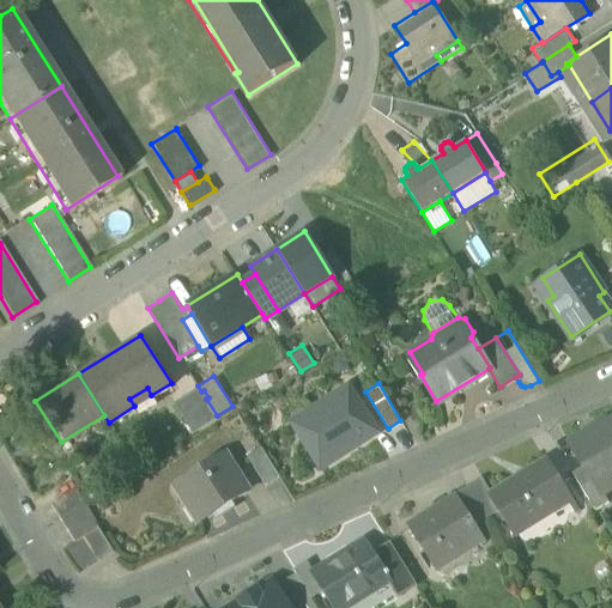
[(314,423),(298,432),(320,466),(377,431),(346,384),(307,409),(314,423)]
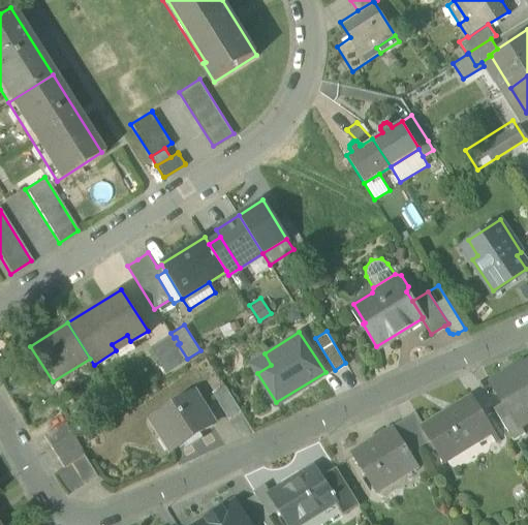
[(150,346),(165,372),(187,360),(187,359),(178,344),(180,343),(176,337),(174,338),(171,333),(150,346)]
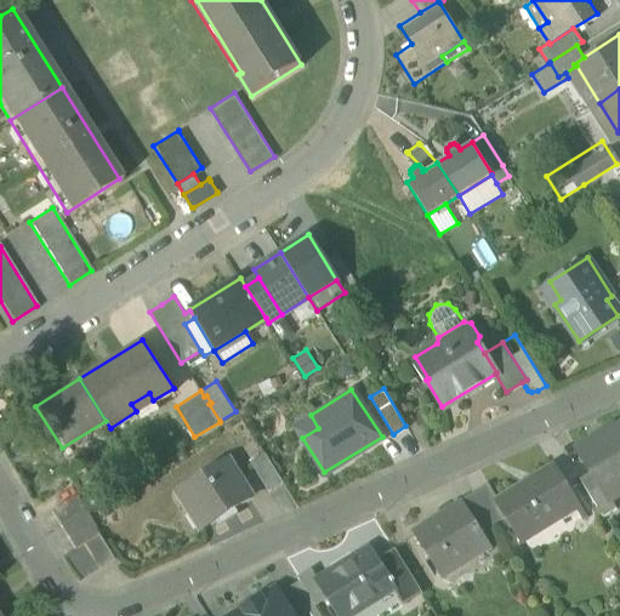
[(294,426),(302,438),(318,428),(311,415),(294,426)]
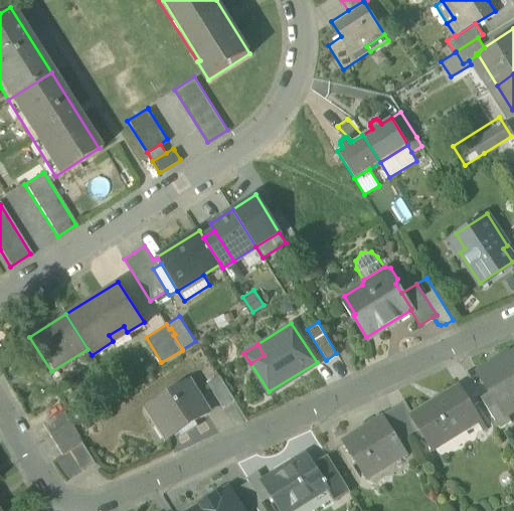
[(490,389),(505,413),(506,412),(513,407),(513,350),(507,355),(507,356),(480,373),(490,389)]
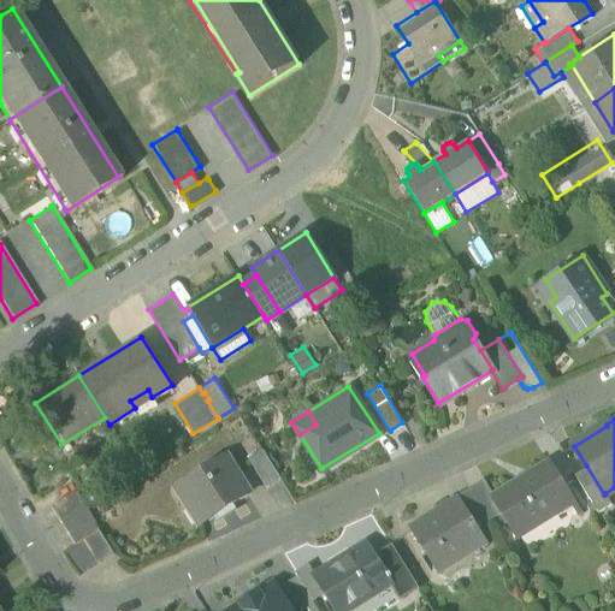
[(249,457),(266,485),(279,476),(262,449),(249,457)]
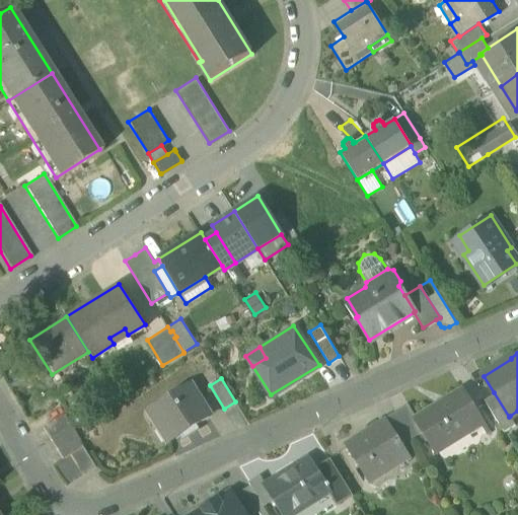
[(169,437),(170,439),(209,414),(208,413),(205,415),(197,402),(200,400),(189,383),(148,411),(159,427),(161,426),(169,421),(177,432),(169,437)]
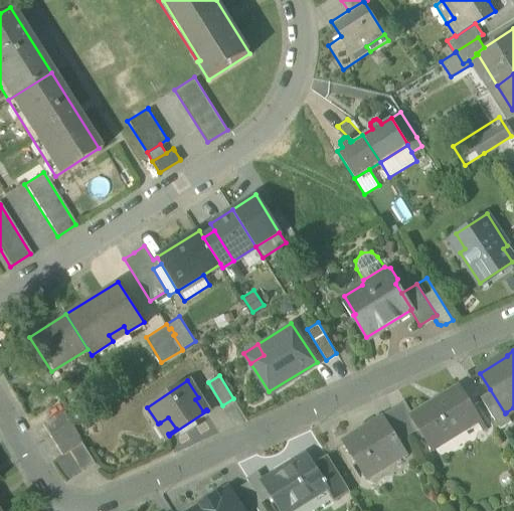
[(418,427),(433,450),(435,449),(433,445),(466,424),(462,418),(473,412),(475,410),(459,383),(456,385),(457,387),(427,406),(425,404),(412,412),(410,413),(418,427)]
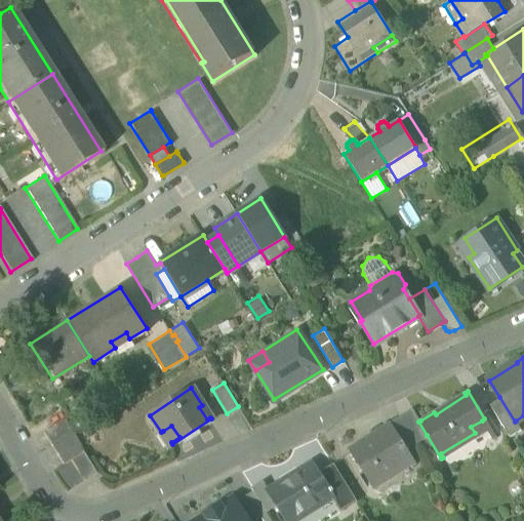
[(489,404),(509,436),(521,429),(516,421),(515,422),(499,397),(489,404)]
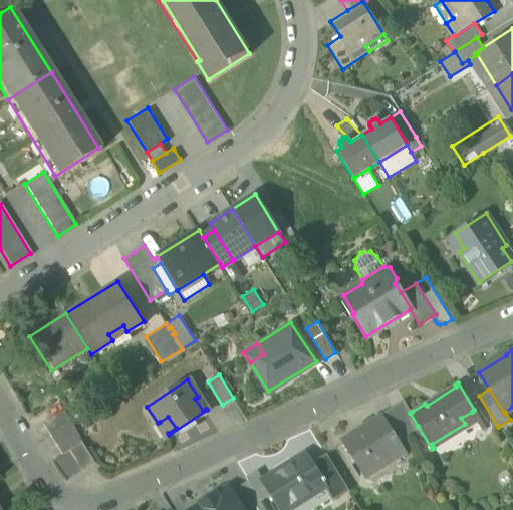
[(206,409),(198,397),(195,399),(203,411),(206,409)]
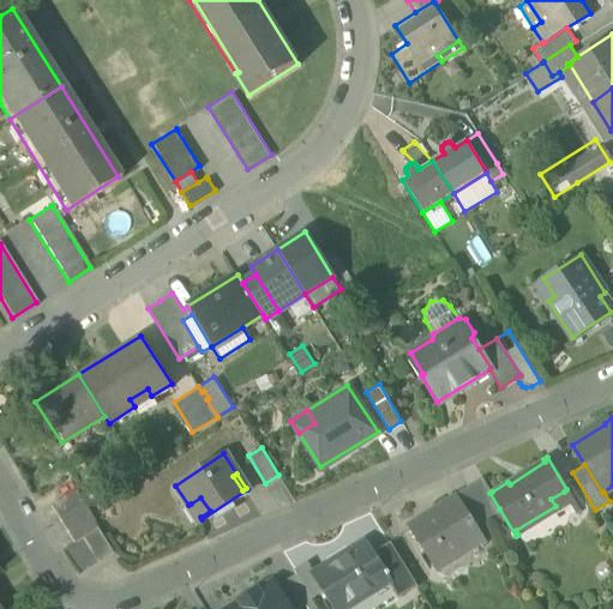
[(481,474),(467,483),(487,516),(499,508),(490,493),(492,492),(481,474)]
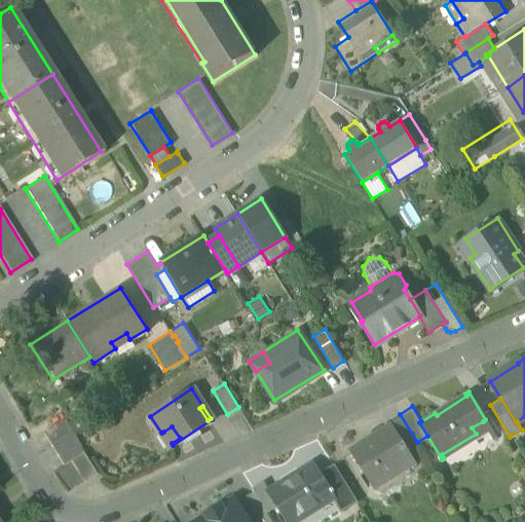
[(406,449),(417,442),(400,414),(388,421),(406,449)]
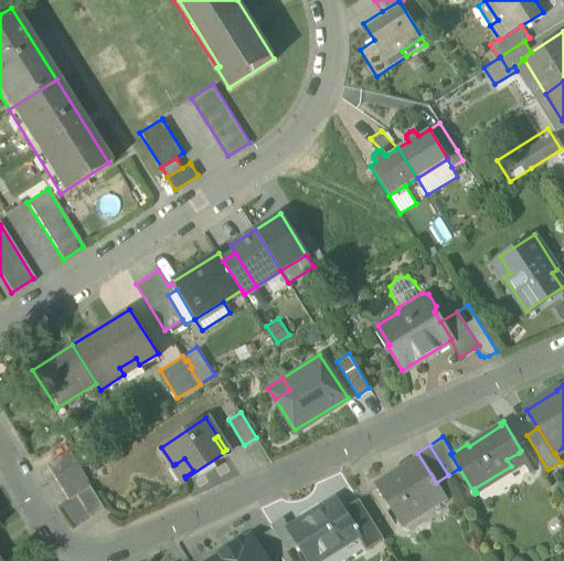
[(103,507),(89,484),(75,462),(67,450),(45,464),(53,476),(66,498),(75,493),(88,515),(103,507)]
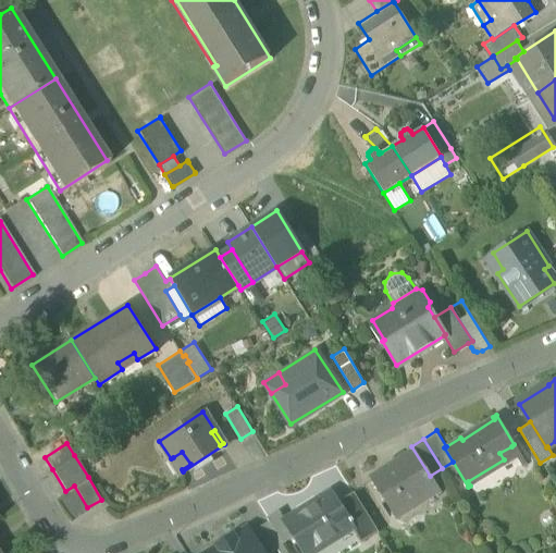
[(368,472),(395,517),(396,516),(393,512),(434,487),(437,491),(439,490),(430,476),(411,446),(410,446),(411,449),(393,459),(394,462),(371,476),(369,472),(368,472)]
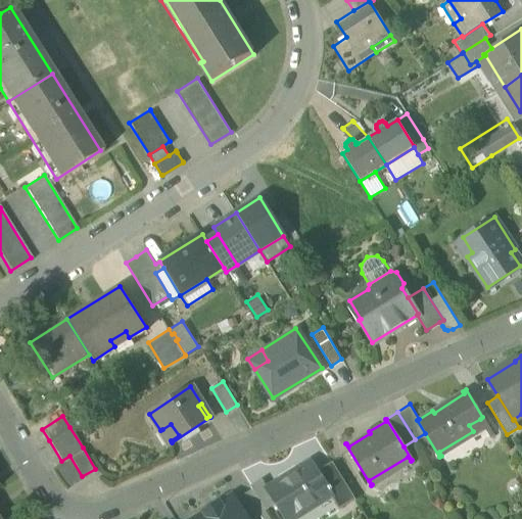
[(171,424),(162,429),(171,440),(179,435),(171,424)]
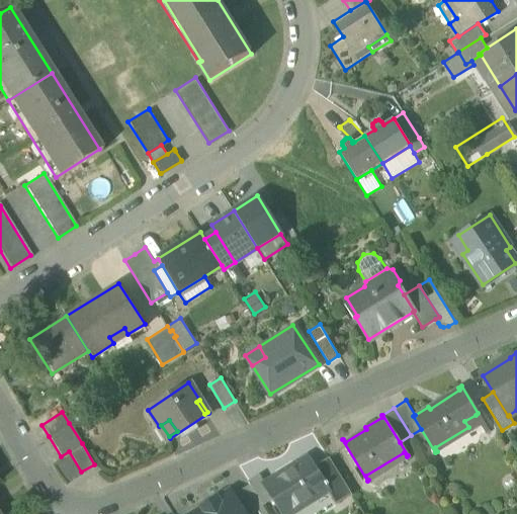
[(170,438),(169,436),(161,425),(159,426),(168,440),(170,438)]
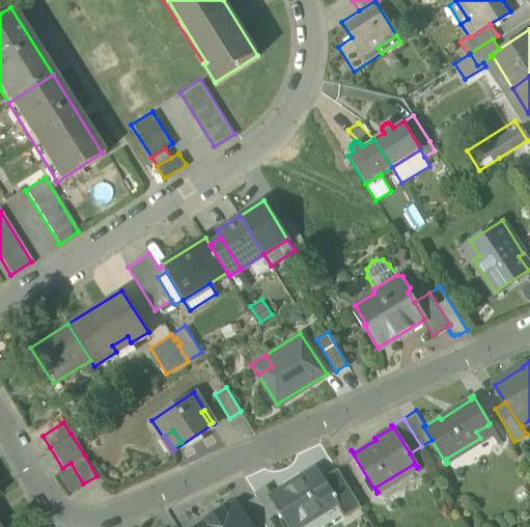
[(374,488),(378,492),(417,468),(414,464),(374,488)]
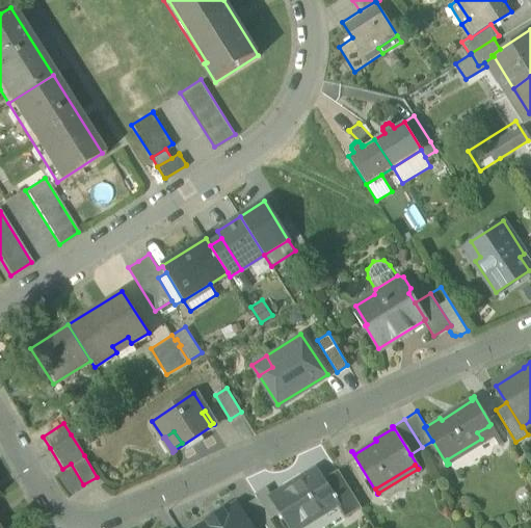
[(280,511),(290,527),(298,527),(321,513),(319,509),(333,501),(336,505),(338,509),(340,508),(321,479),(314,467),(312,469),(314,471),(273,496),(271,494),(269,495),(280,511)]
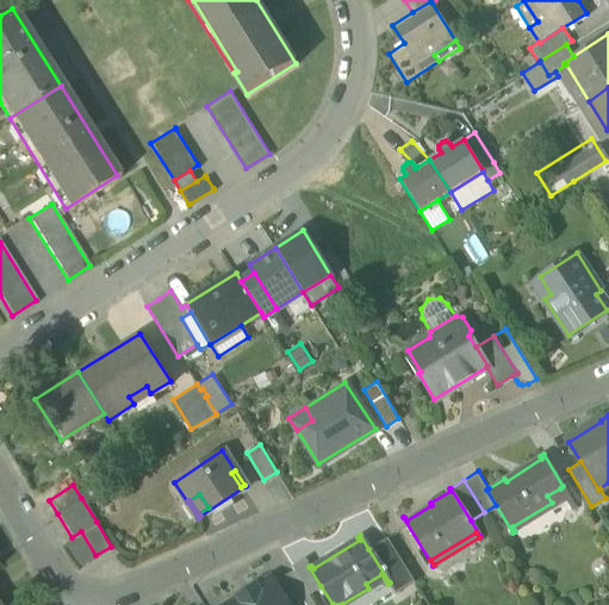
[(387,584),(393,593),(414,581),(386,537),(368,549),(390,582),(387,584)]
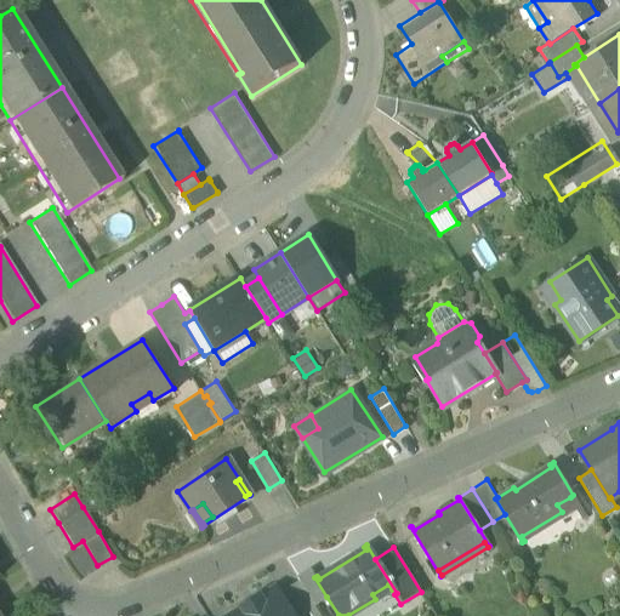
[(299,579),(316,605),(326,597),(314,577),(317,576),(312,569),(297,577),(299,579)]
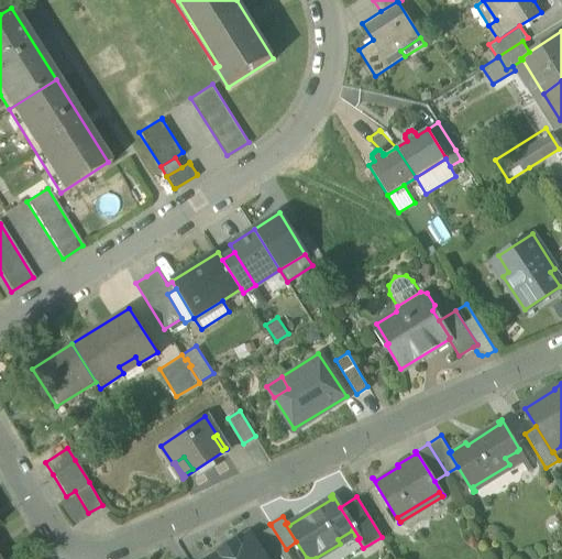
[(271,525),(253,537),(266,558),(291,558),(286,549),(271,525)]
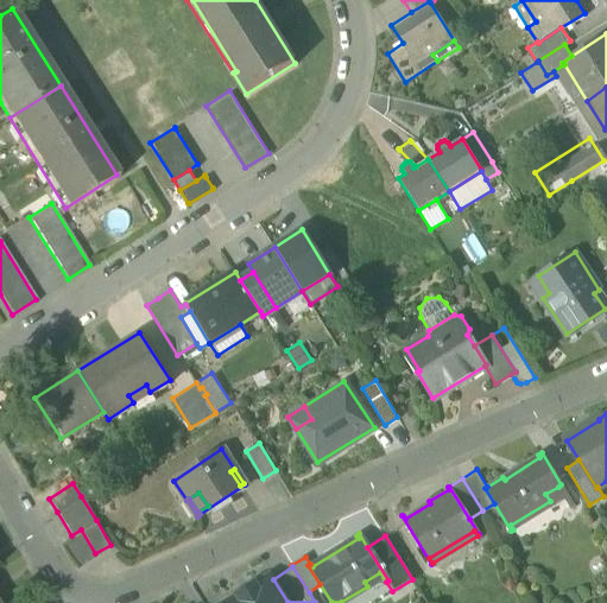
[(365,582),(367,586),(384,577),(380,572),(365,582)]
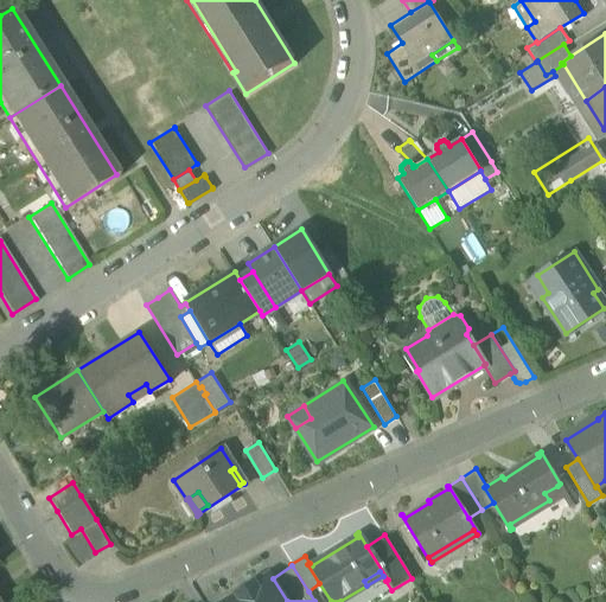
[(236,594),(222,601),(287,601),(273,578),(269,572),(255,582),(254,581),(252,582),(253,586),(240,594),(238,590),(235,593),(236,594)]
